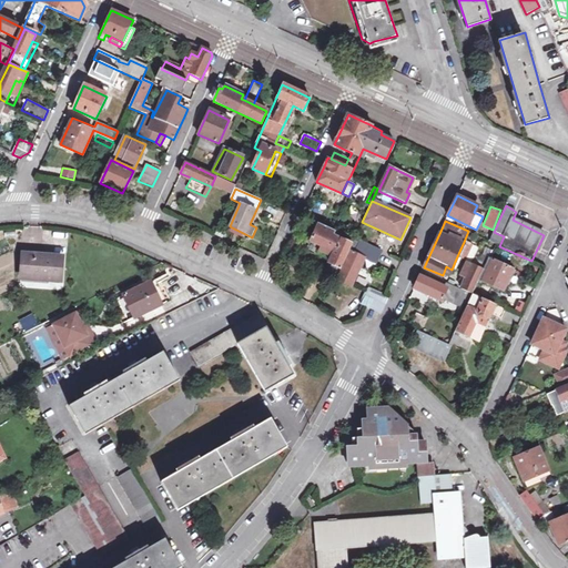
[(318,223),(311,241),(321,246),(320,249),(331,254),(327,262),(330,263),(341,269),(348,251),(352,244),(333,236),(335,231),(318,223)]
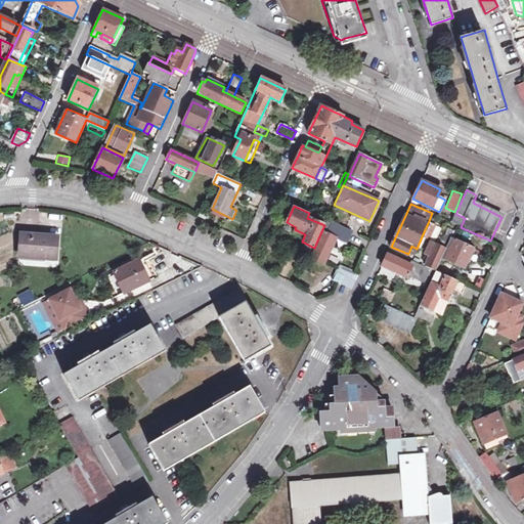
[(324,263),(336,238),(346,244),(351,232),(326,221),(324,225),(321,231),(322,232),(311,257),(324,263)]
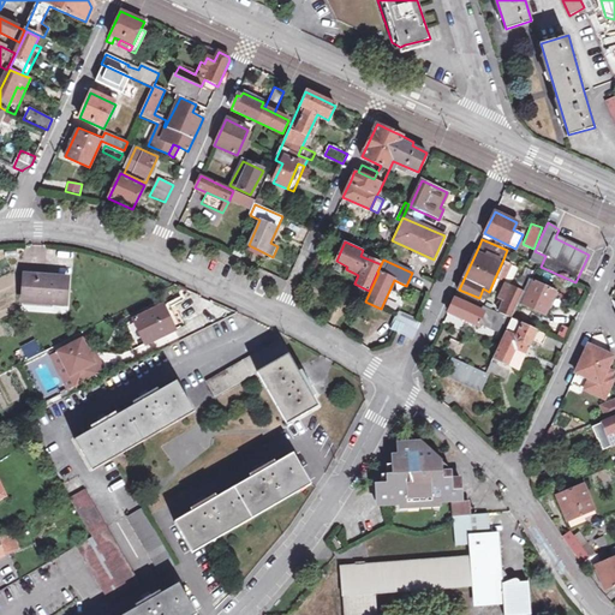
[(512,266),(502,262),(495,278),(503,282),(512,266)]
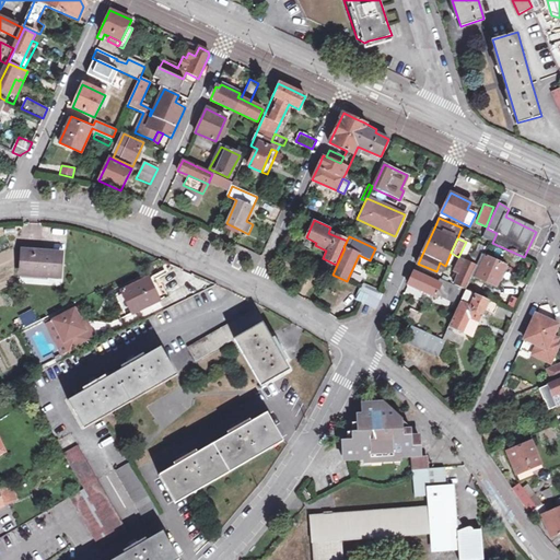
[(477,266),(482,255),(486,247),(479,245),(471,263),(477,266)]
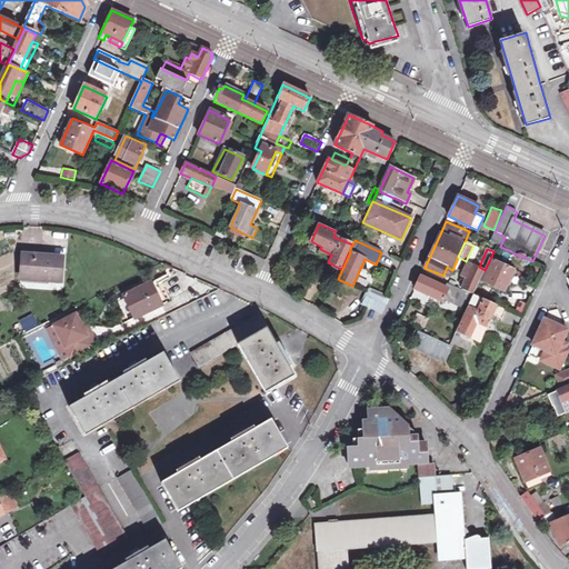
[(60,280),(62,258),(26,255),(23,277),(60,280)]
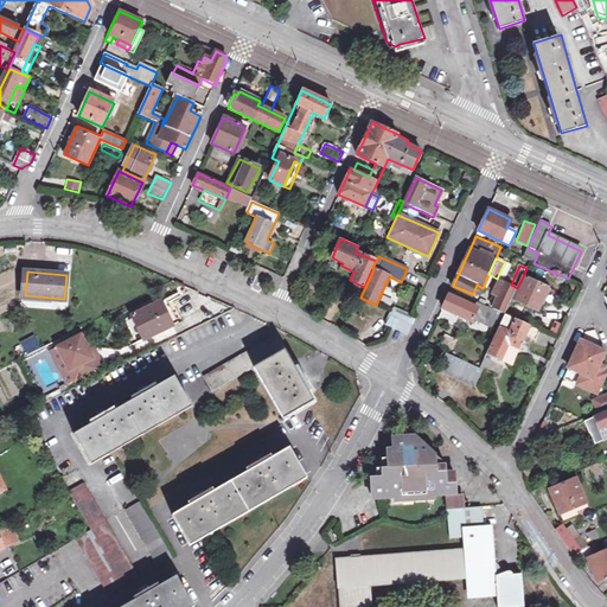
[(548,288),(523,276),(517,288),(511,285),(499,280),(493,293),(498,295),(492,308),(479,302),(475,308),(460,300),(462,294),(451,289),(442,308),(471,320),(472,317),(498,328),(486,352),(493,356),(511,364),(525,334),(536,339),(541,330),(505,314),(512,299),(537,311),(548,288)]
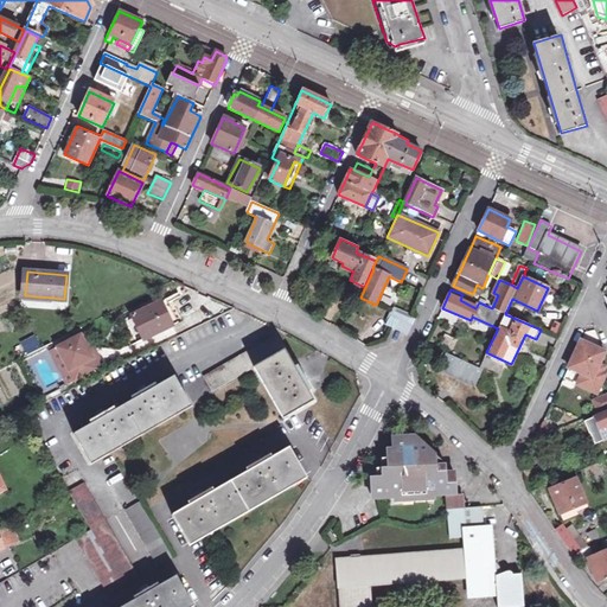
[(364,287),(352,281),(347,292),(359,298),(364,287)]
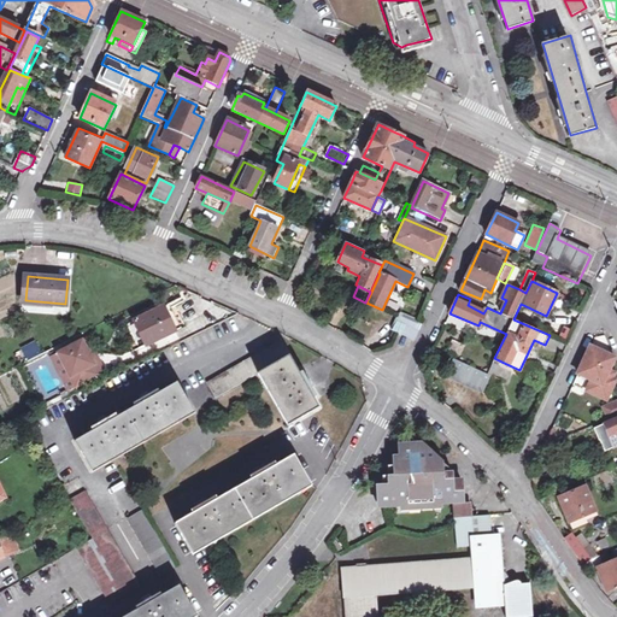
[(175,331),(162,306),(131,322),(145,346),(175,331)]
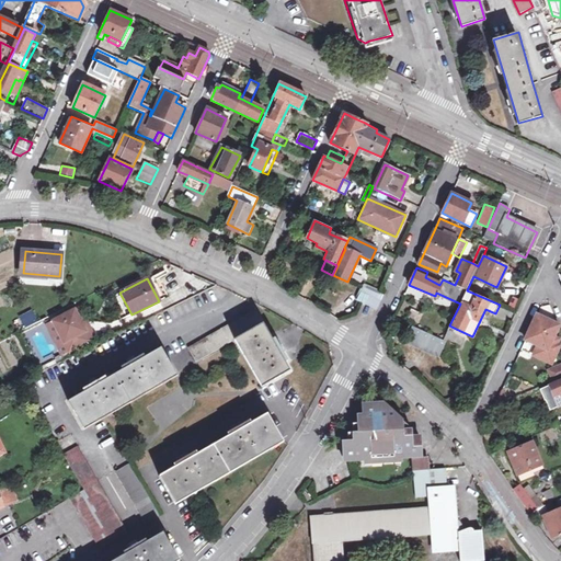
[(72,307),(50,318),(66,350),(88,339),(72,307)]
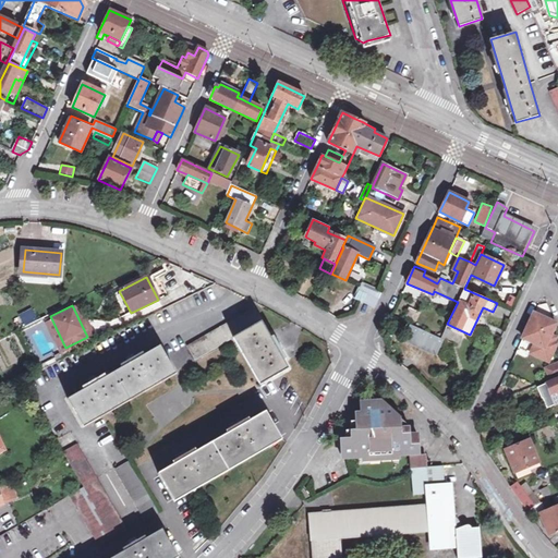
[(262,323),(253,307),(186,346),(195,361),(237,337),(262,323)]
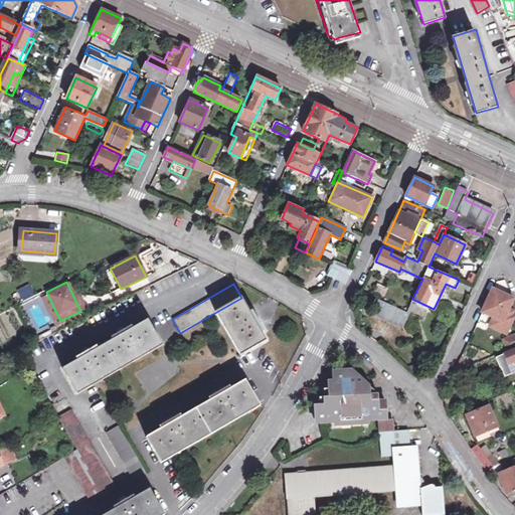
[(21,301),(34,295),(29,285),(16,291),(21,301)]
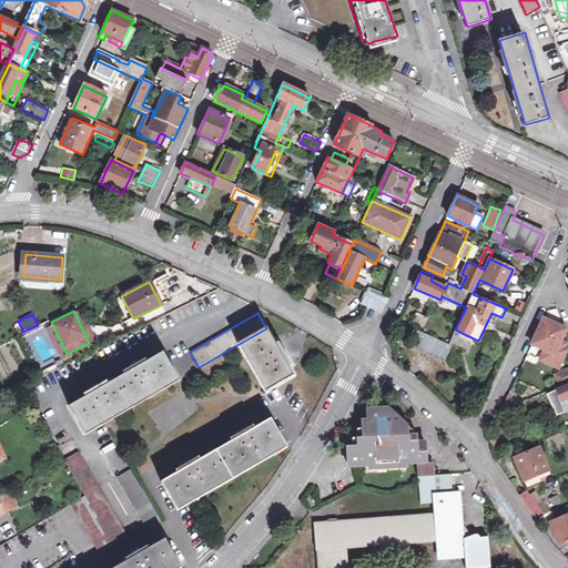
[(544,320),(533,344),(545,350),(541,357),(551,362),(555,354),(560,357),(567,343),(561,341),(567,330),(544,320)]
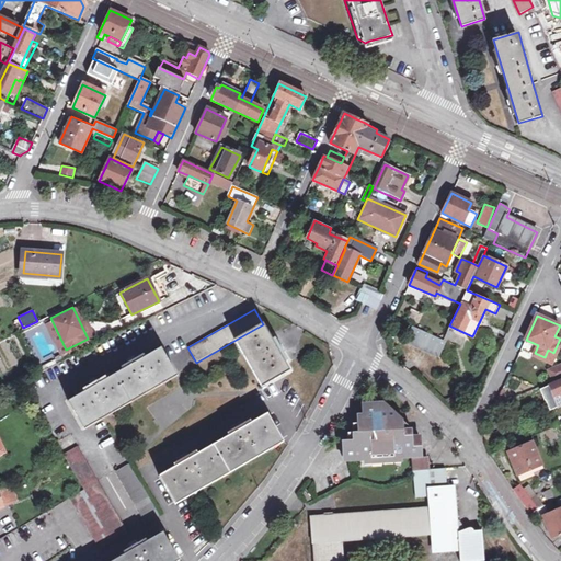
[(263,324),(238,339),(265,385),(289,370),(285,363),(288,361),(275,338),(272,340),(270,335),(263,324)]
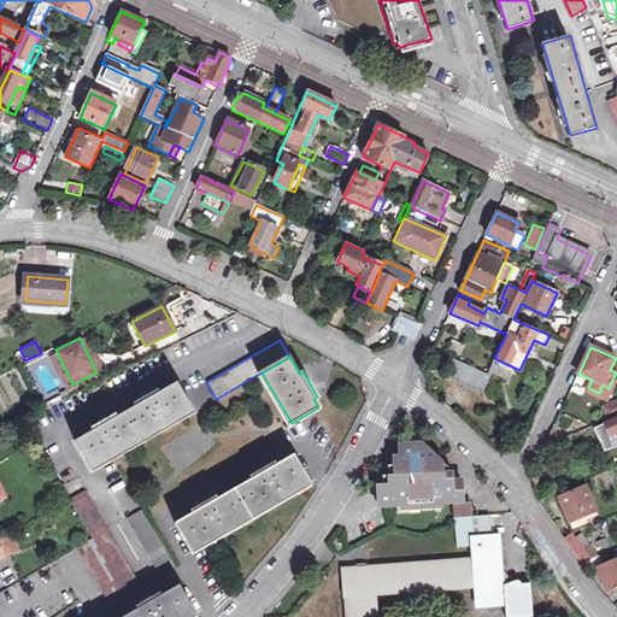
[(481,393),(489,376),(487,375),(452,358),(444,376),(481,393)]
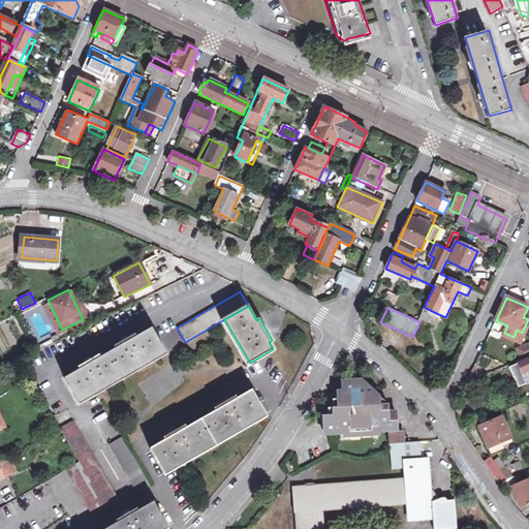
[(424,323),(430,310),(424,307),(417,321),(419,322),(424,323)]
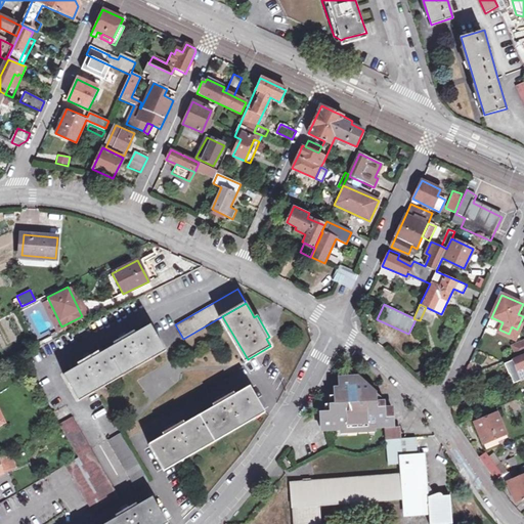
[(151,325),(136,334),(134,332),(125,337),(114,343),(115,346),(100,354),(98,351),(89,356),(78,363),(80,365),(63,375),(78,398),(95,388),(165,350),(151,325)]
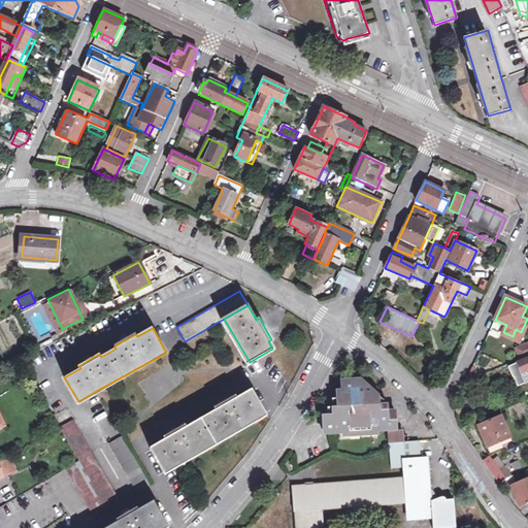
[(527,359),(508,368),(513,377),(520,373),(524,384),(527,382),(527,359)]
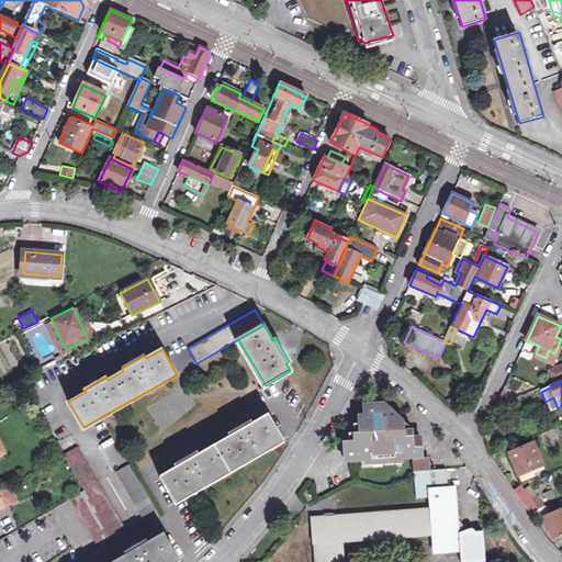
[(553,397),(546,402),(550,412),(558,408),(553,397)]
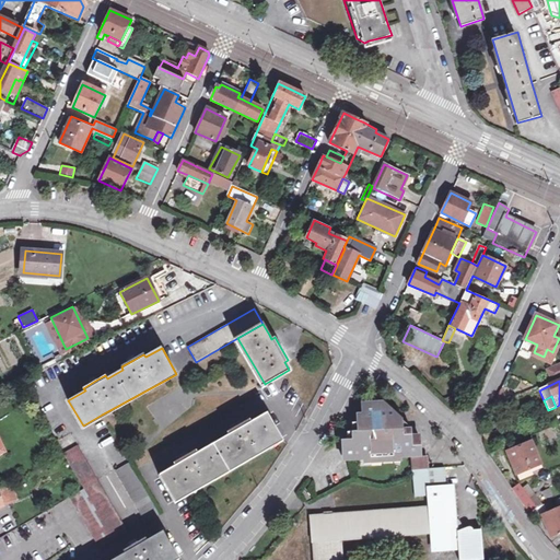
[(419,456),(419,438),(409,438),(409,429),(400,429),(399,420),(392,420),(392,412),(383,404),(365,405),(366,413),(361,412),(361,422),(357,422),(357,428),(357,432),(352,432),(352,436),(352,441),(347,441),(347,458),(410,456),(419,456)]
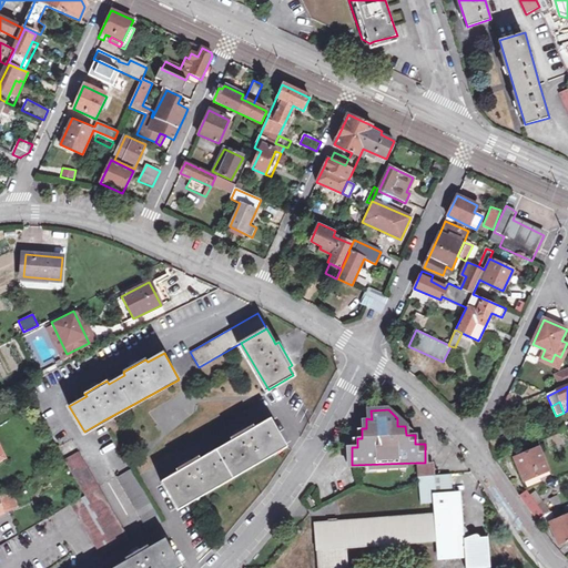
[(161,482),(176,508),(186,501),(285,445),(270,418),(255,427),(253,424),(231,437),(233,439),(199,459),(198,457),(175,470),(176,473),(161,482)]
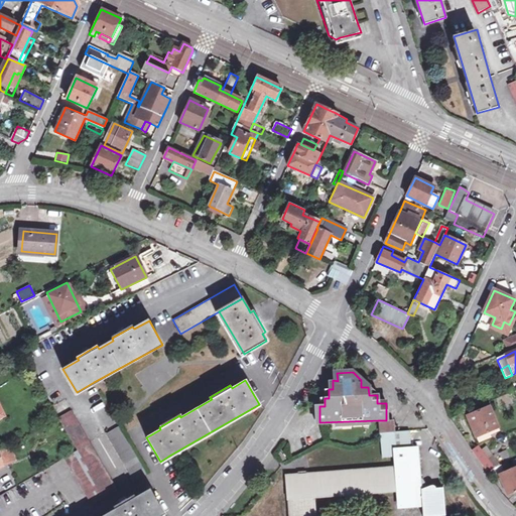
[(490,407),(468,416),(477,440),(500,431),(490,407)]
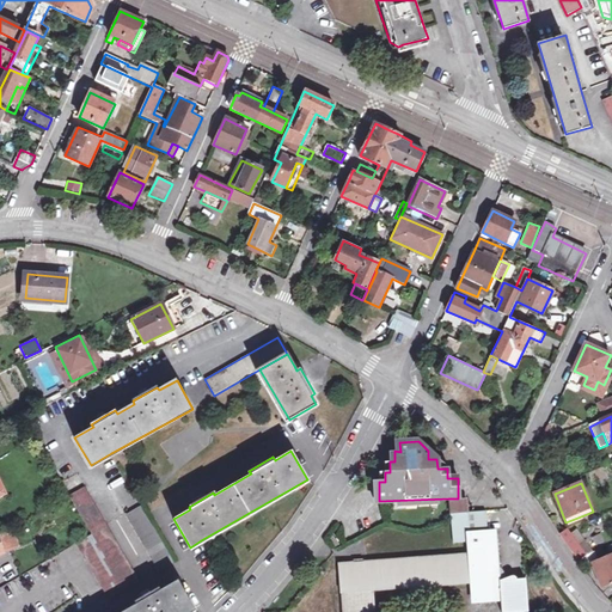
[(68,496),(69,499),(90,534),(77,543),(109,600),(140,583),(85,487),(68,496)]
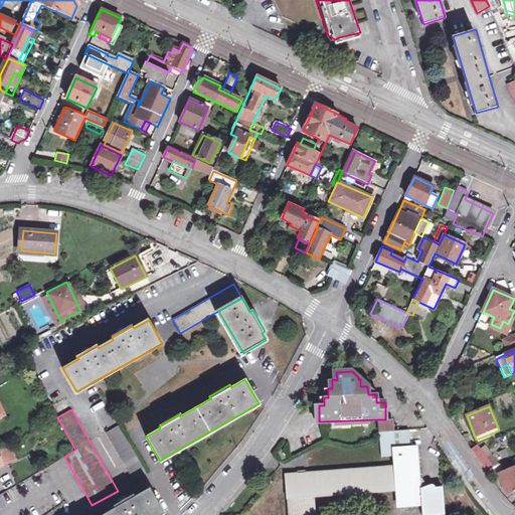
[(378,432),(392,432),(391,418),(385,419),(377,419),(378,432)]
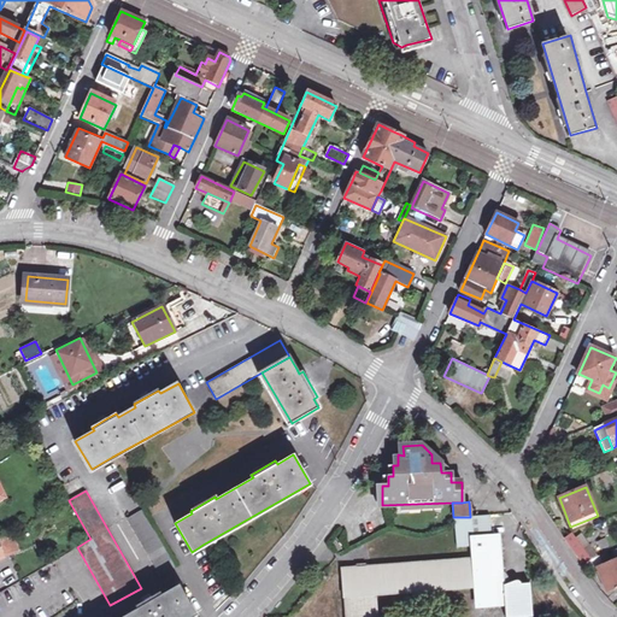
[(142,509),(125,518),(160,576),(176,566),(148,518),(142,509)]
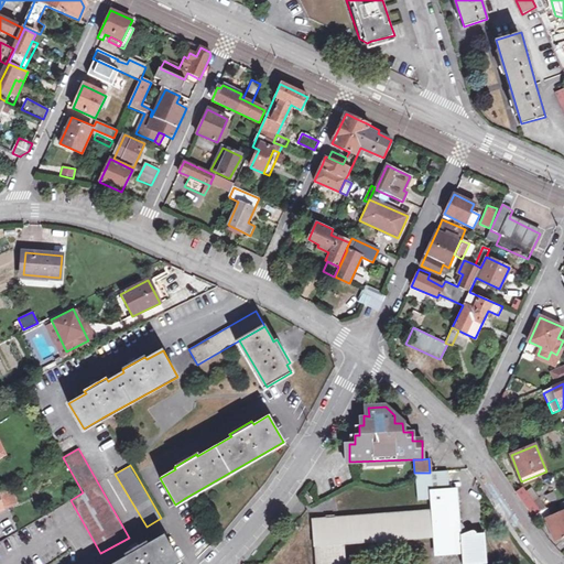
[(447,472),(430,473),(414,473),(415,479),(416,500),(431,499),(432,510),(337,517),(329,518),(312,519),(313,545),(345,543),(433,537),(435,555),(462,553),(462,563),(484,563),(487,563),(485,533),(477,534),(473,531),(461,534),(459,525),(456,489),(448,490),(447,472)]
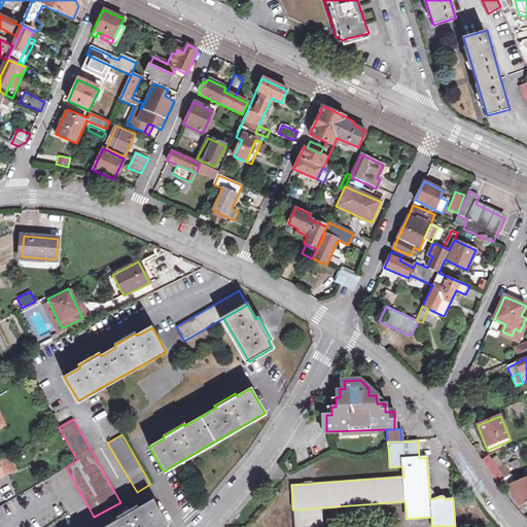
[(10,455),(0,458),(0,468),(2,475),(16,469),(10,455)]
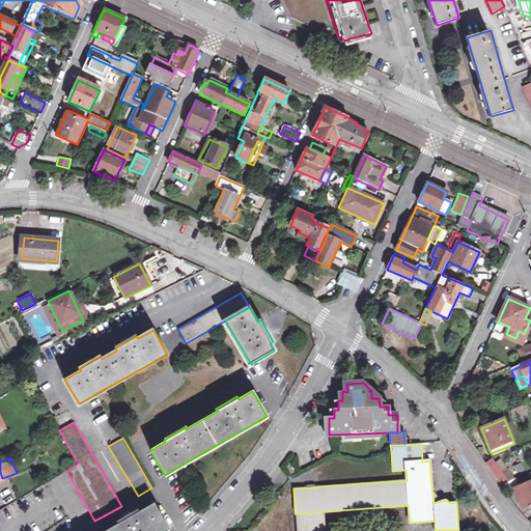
[(486,469),(500,486),(504,484),(506,491),(519,485),(516,479),(508,482),(494,464),(486,469)]
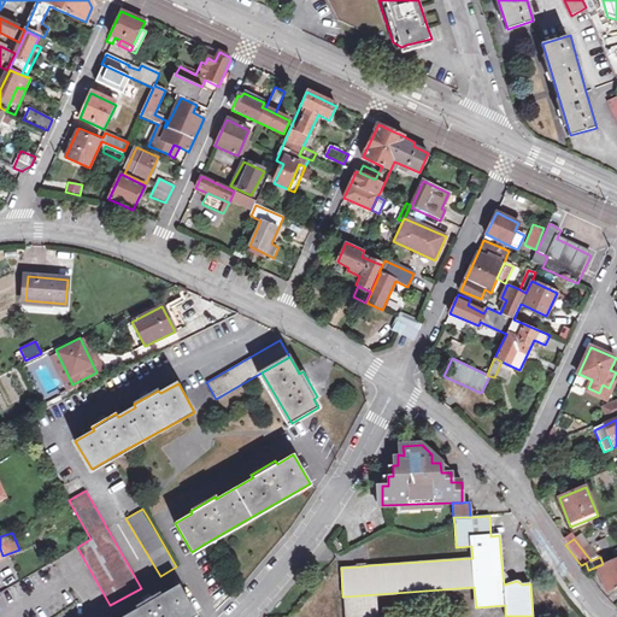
[(335,540),(333,546),(338,552),(344,548),(335,540)]
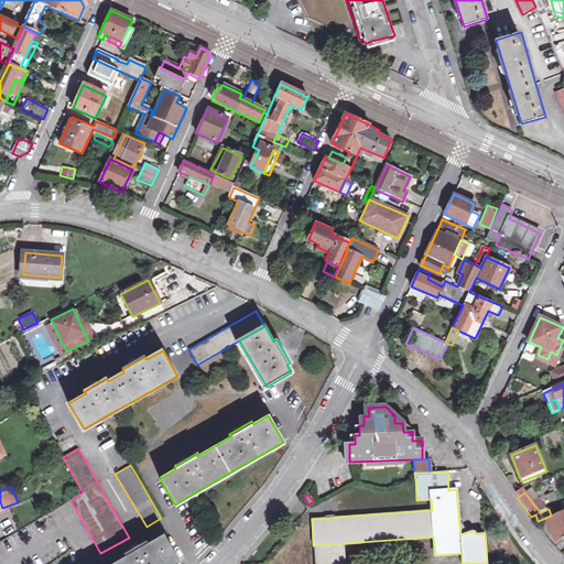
[(563,511),(546,520),(555,541),(563,537),(563,511)]
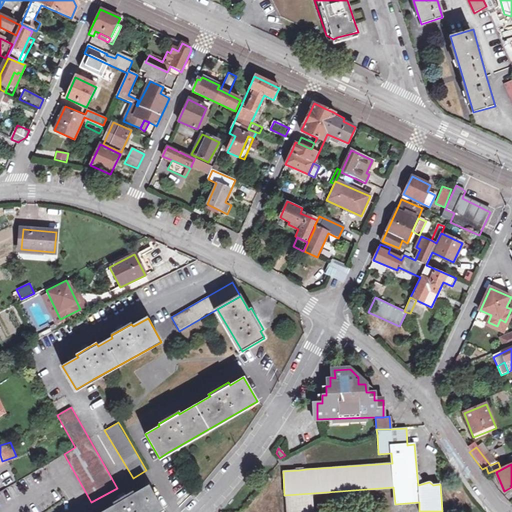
[(158,511),(162,510),(148,486),(134,494),(133,492),(113,503),(114,506),(103,511),(158,511)]
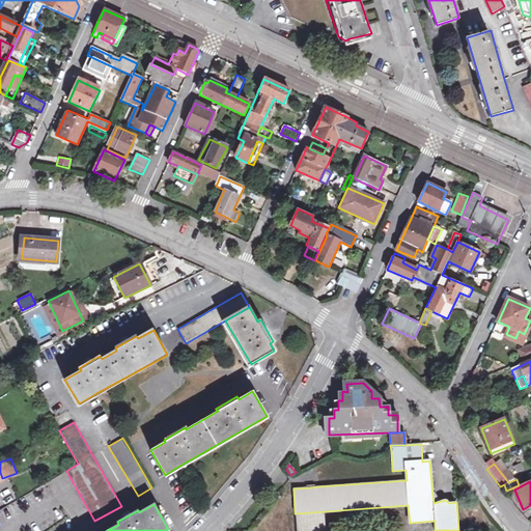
[(326,530),(325,511),(295,513),(296,530),(326,530)]
